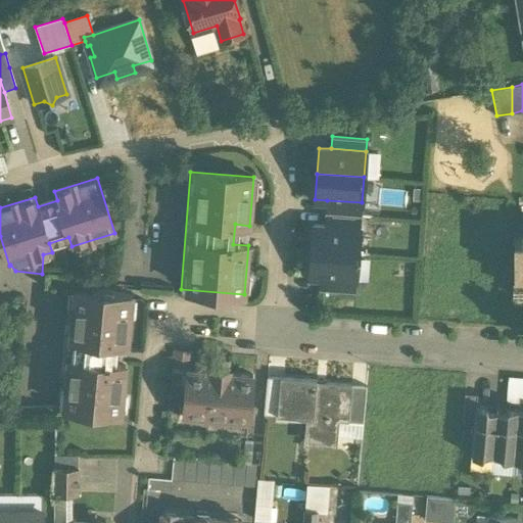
[(362,202),(327,200),(326,212),(361,216),(362,202)]
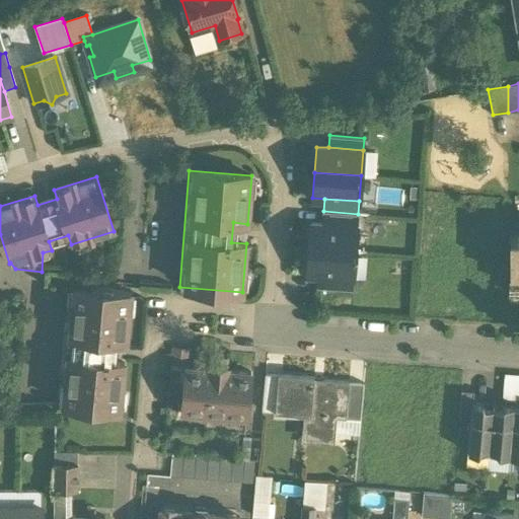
[(358,214),(323,211),(322,223),(357,226),(358,214)]
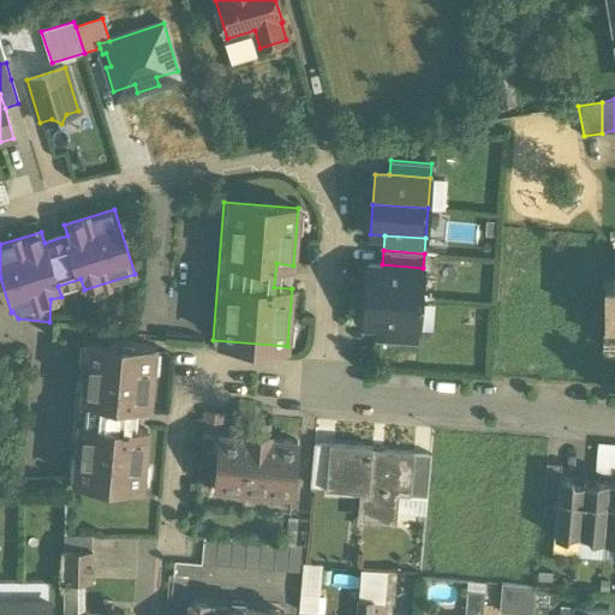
[(382,264),(368,263),(365,293),(421,298),(423,268),(382,264)]
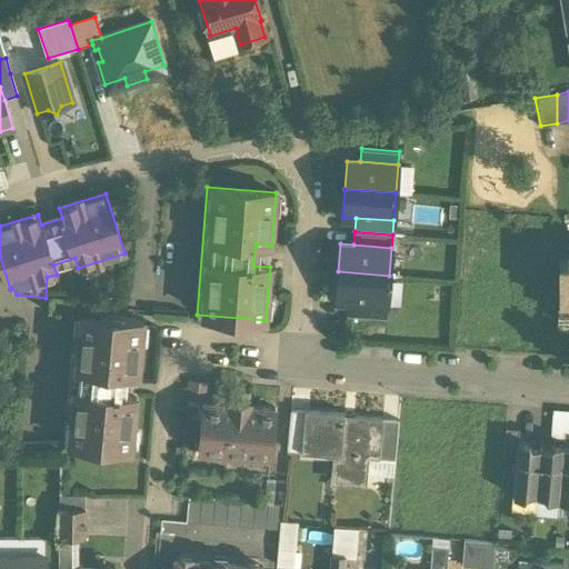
[(568,259),(559,260),(560,328),(568,328),(568,259)]
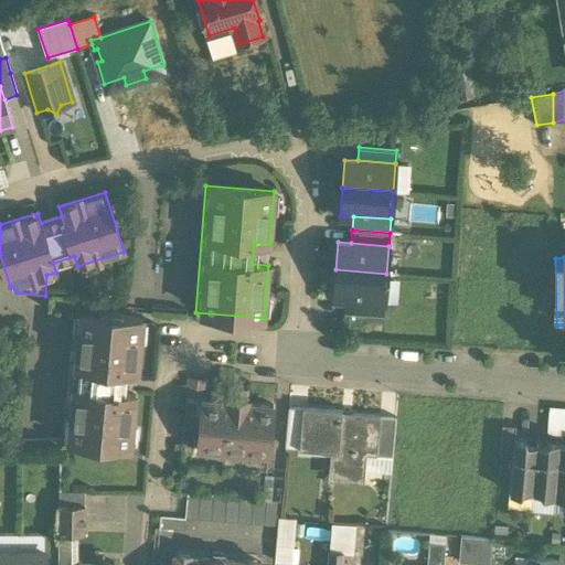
[(386,274),(336,269),(333,297),(347,298),(384,301),(386,274)]
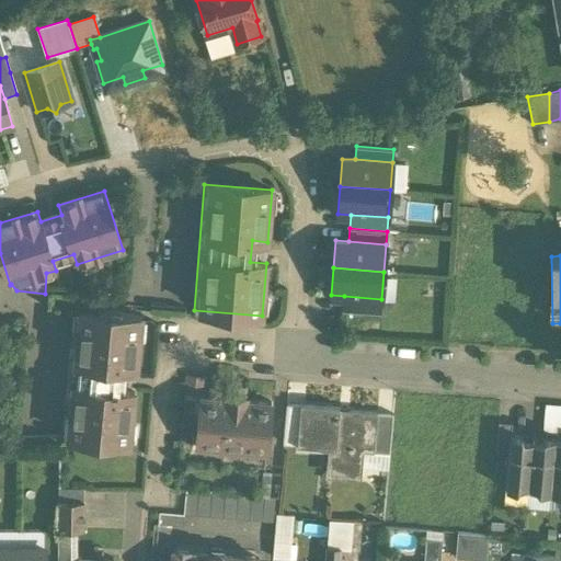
[(98,298),(49,294),(48,309),(73,311),(73,310),(96,312),(98,298)]
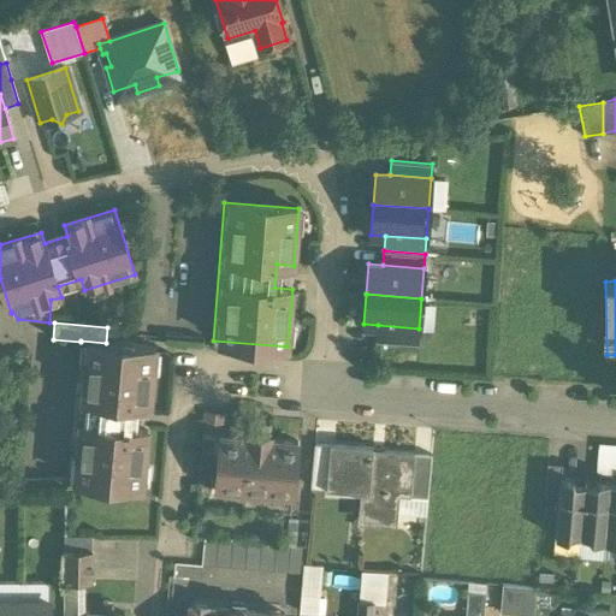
[(419,329),(378,325),(377,339),(418,343),(419,329)]
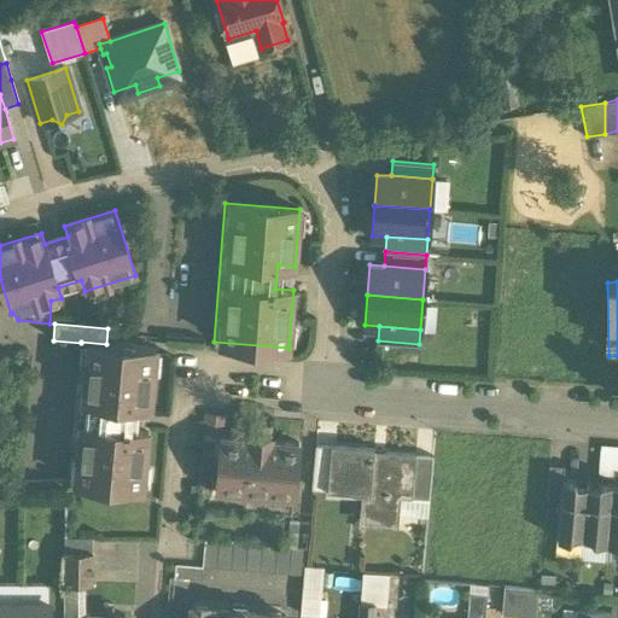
[(106,344),(81,342),(81,343),(69,482),(143,488),(149,431),(130,429),(133,404),(151,407),(156,349),(106,344)]
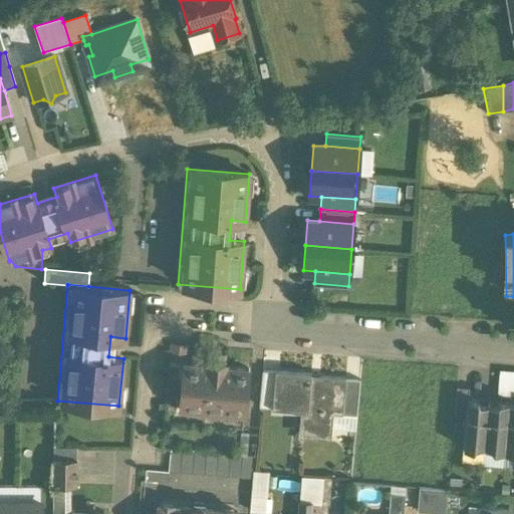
[(187,344),(172,343),(171,360),(185,361),(187,344)]
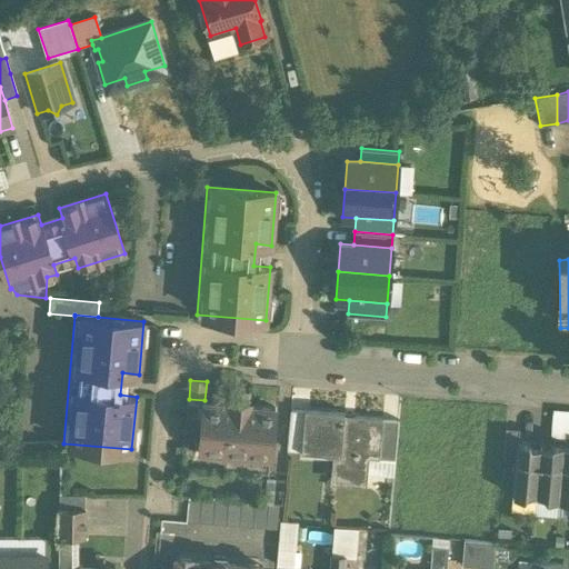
[(205,400),(205,403),(202,402),(200,417),(203,418),(200,449),(270,457),(276,408),(249,405),(249,400),(232,399),(231,403),(205,400)]
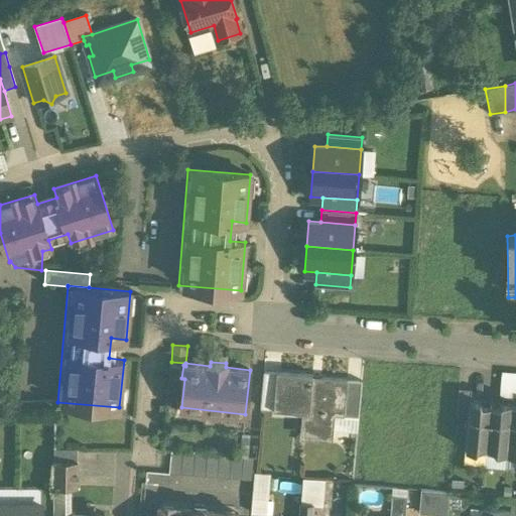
[(276,412),(279,367),(267,367),(265,411),(276,412)]
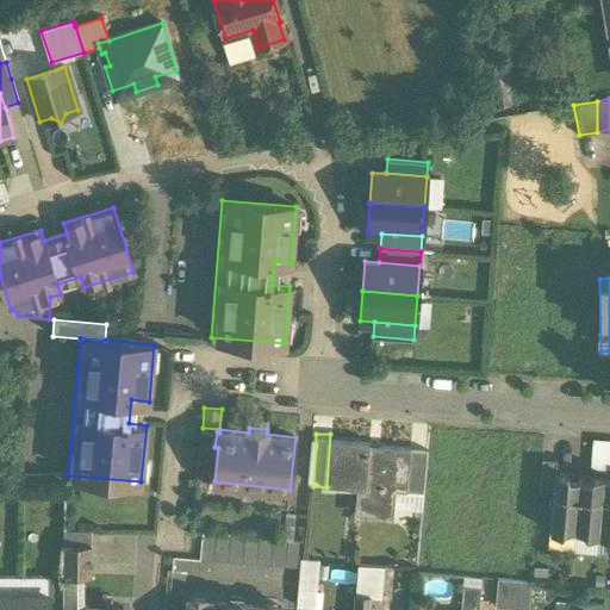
[(372,436),(330,434),(327,487),(362,489),(360,518),(396,521),(396,509),(398,486),(411,487),(414,446),(372,443),(372,436)]
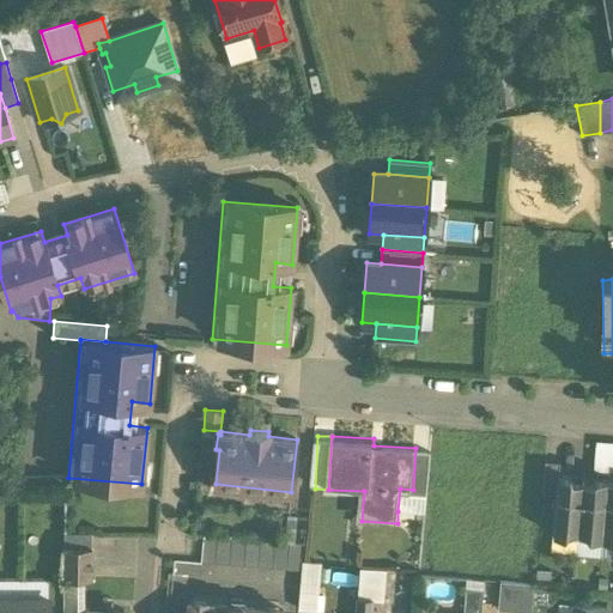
[(596,469),(612,469),(612,441),(596,441),(596,469)]
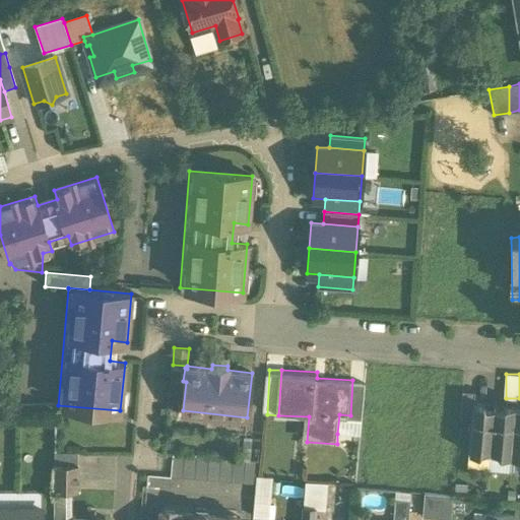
[(367,381),(352,380),(350,415),(339,414),(337,434),(364,435),(367,381)]
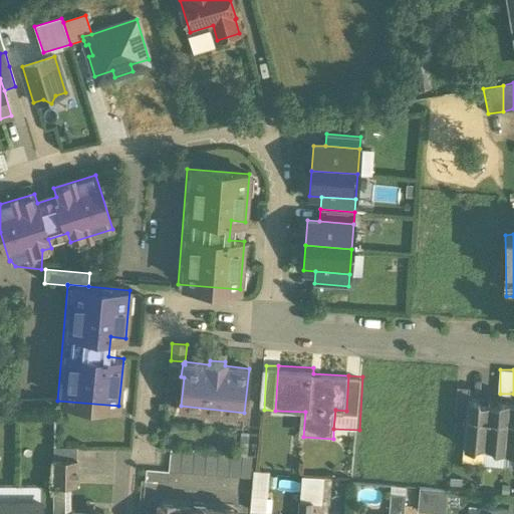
[(469,389),(457,387),(454,414),(466,415),(467,415),(468,400),(469,389)]
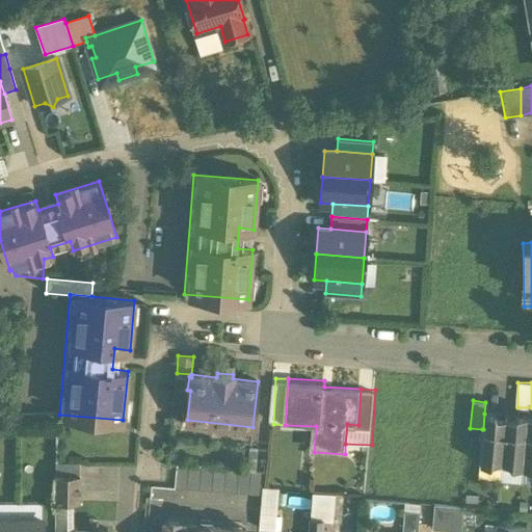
[(494,415),(484,414),(483,429),(482,429),(480,463),(490,463),(493,468),(501,469),(505,419),(498,419),(494,415)]
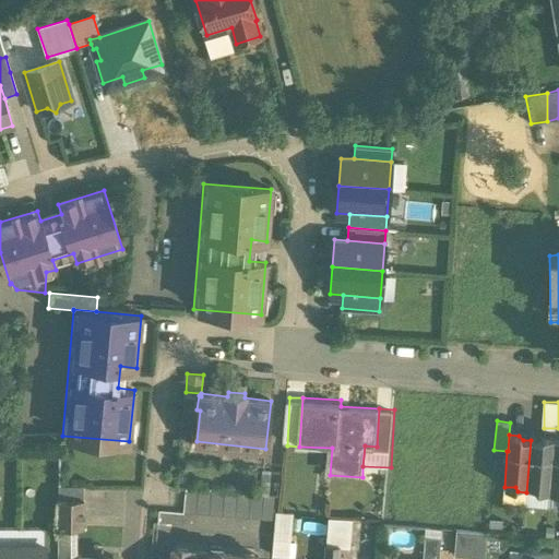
[(544,438),(539,441),(531,440),(526,492),(535,492),(538,489),(549,490),(554,438),(544,438)]
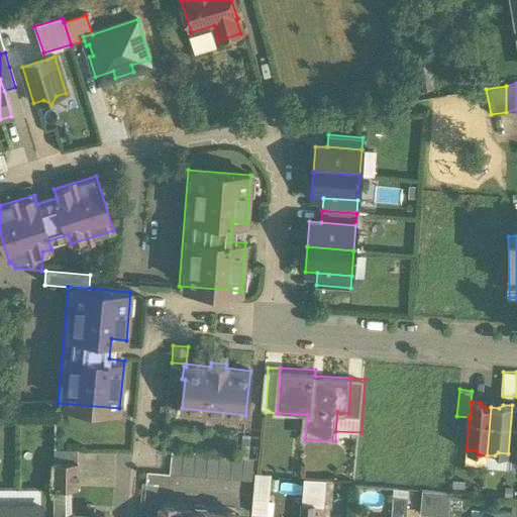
[(516,405),(512,405),(508,453),(516,454),(516,405)]
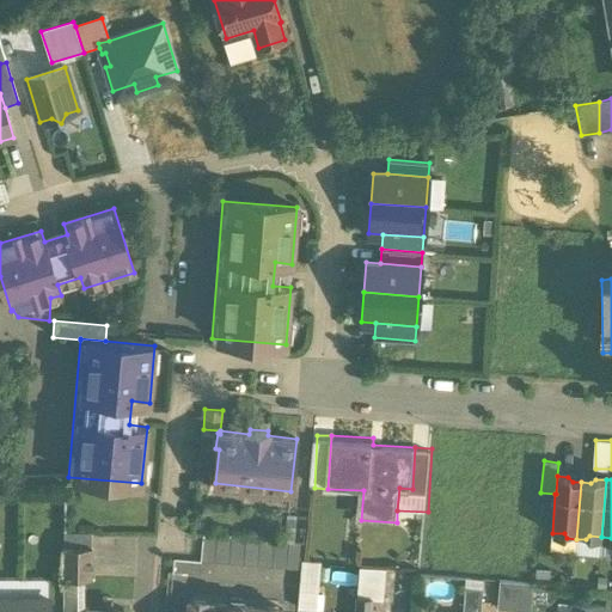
[(291,491),(215,483),(197,481),(193,533),(202,534),(286,542),(291,491)]
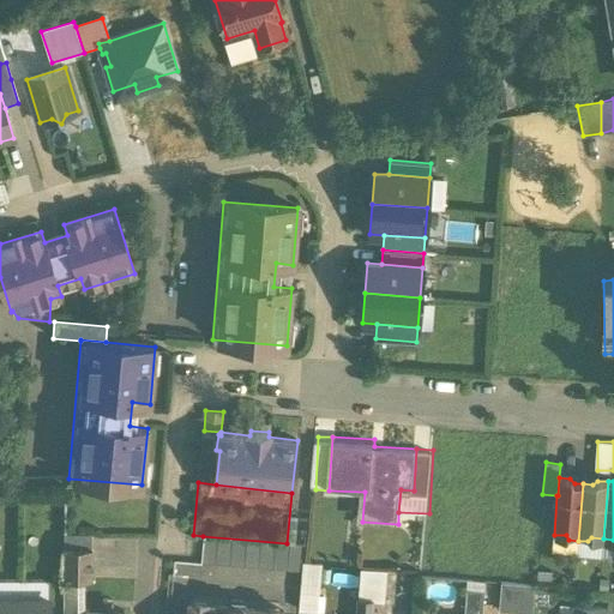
[(91,579),(91,533),(64,533),(64,579),(82,579),(91,579)]
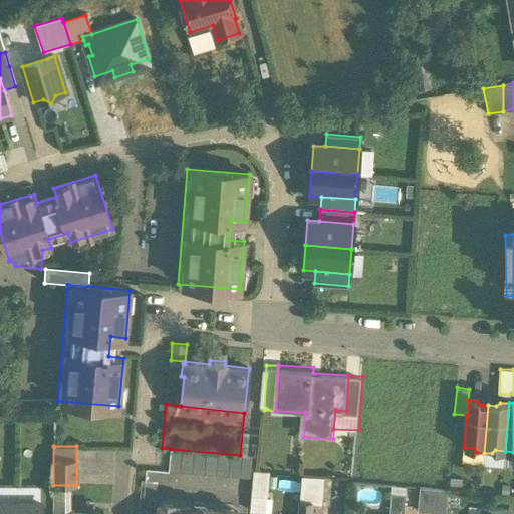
[(240,455),(170,449),(169,472),(252,480),(253,472),(254,456),(240,455)]
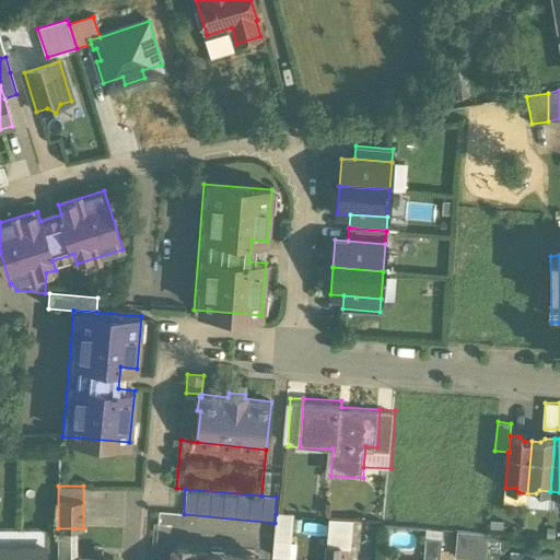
[(184,514),(160,511),(158,524),(183,526),(184,514)]
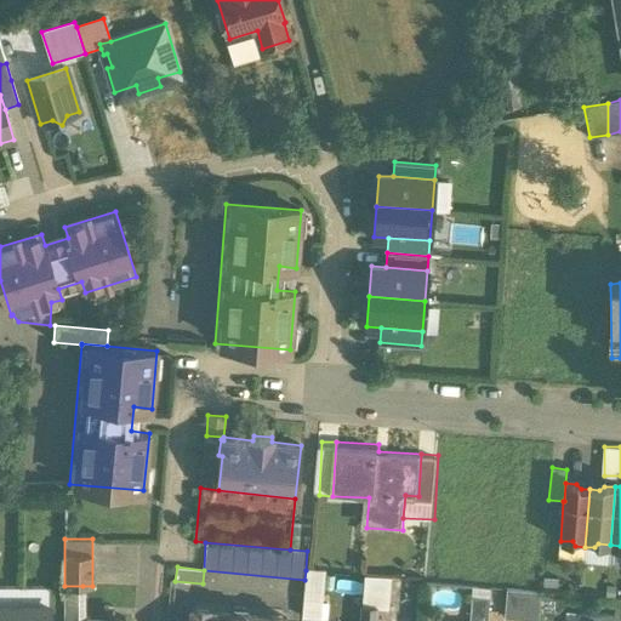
[(325,571),(306,570),(305,580),(301,617),(320,619),(325,571)]
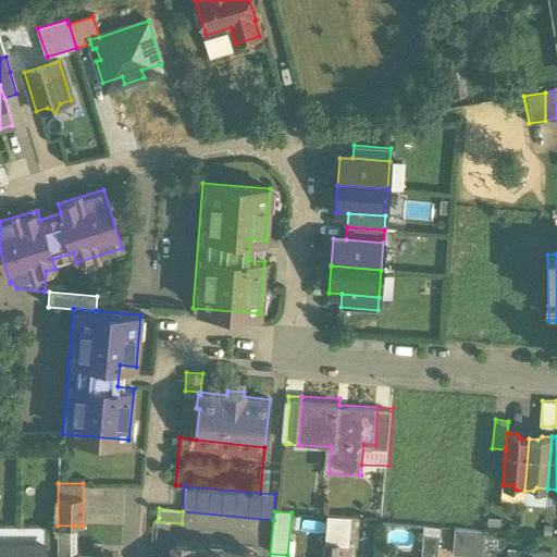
[(350,518),(327,516),(324,543),(338,544),(338,546),(348,546),(350,518)]
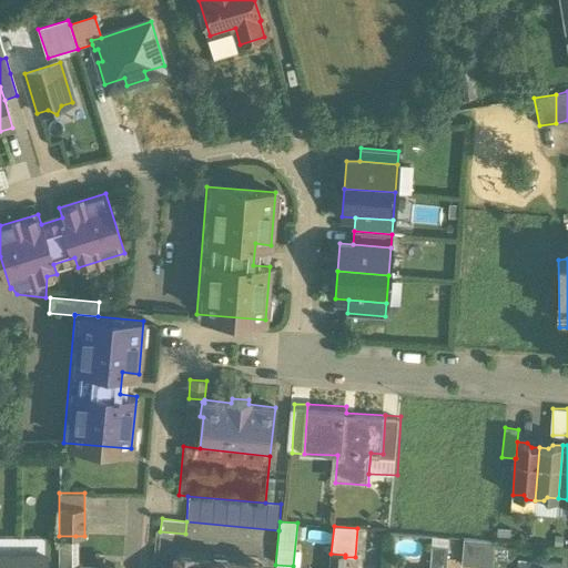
[(75,567),(75,536),(59,536),(59,538),(58,567),(75,567)]
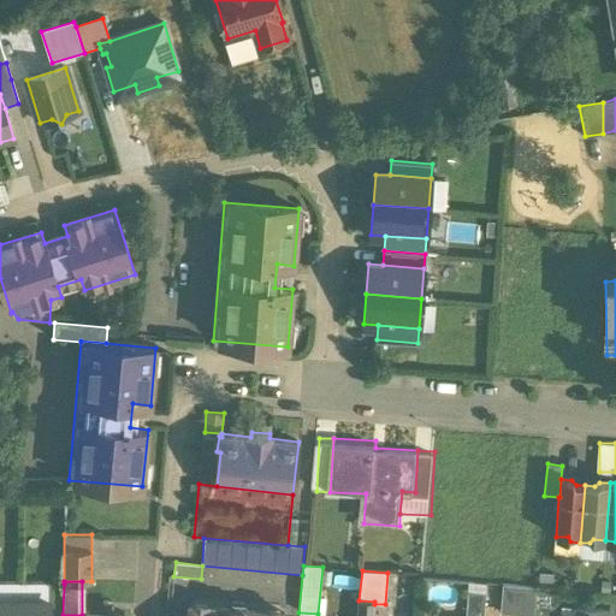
[(63,615),(64,584),(47,584),(47,600),(49,600),(48,615),(63,615)]
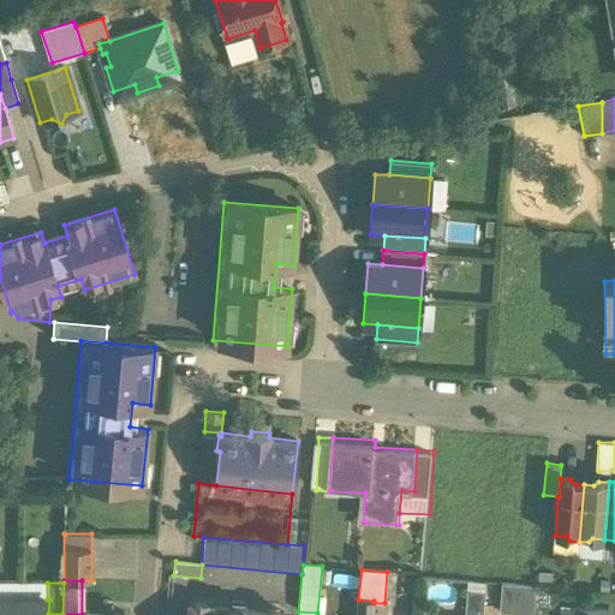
[(535,585),(502,583),(500,610),(532,614),(535,585)]
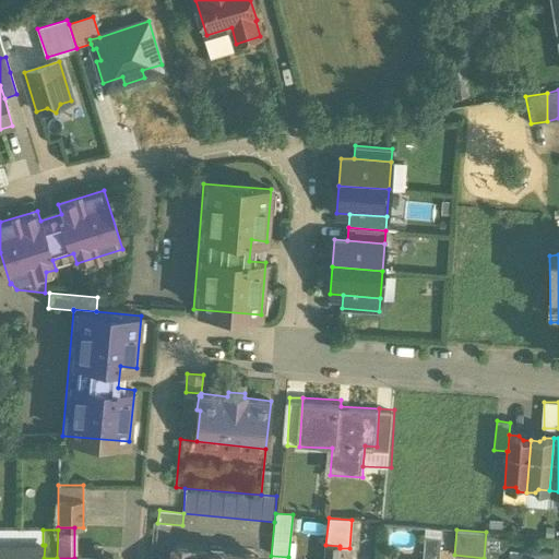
[(437,558),(438,539),(424,538),(423,558),(437,558)]
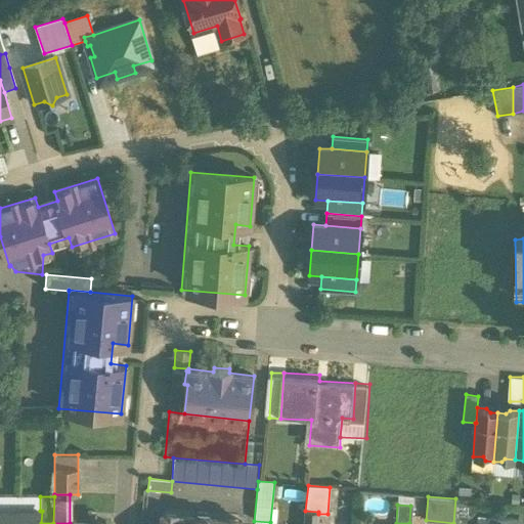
[(0,510),(0,523),(41,523),(42,511),(40,511),(0,510)]
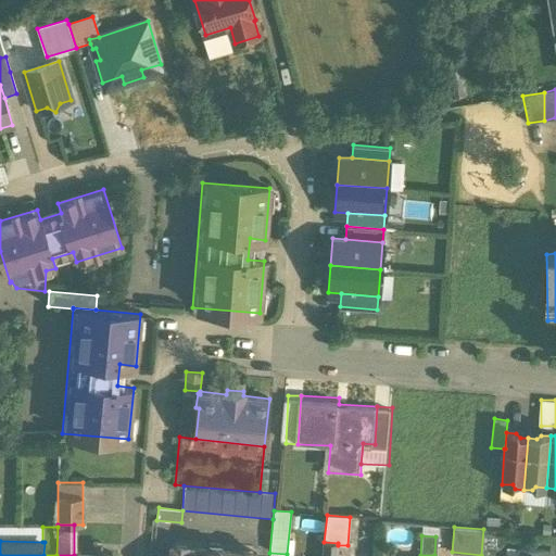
[(338,543),(324,542),(323,555),(336,555),(338,545),(338,543)]
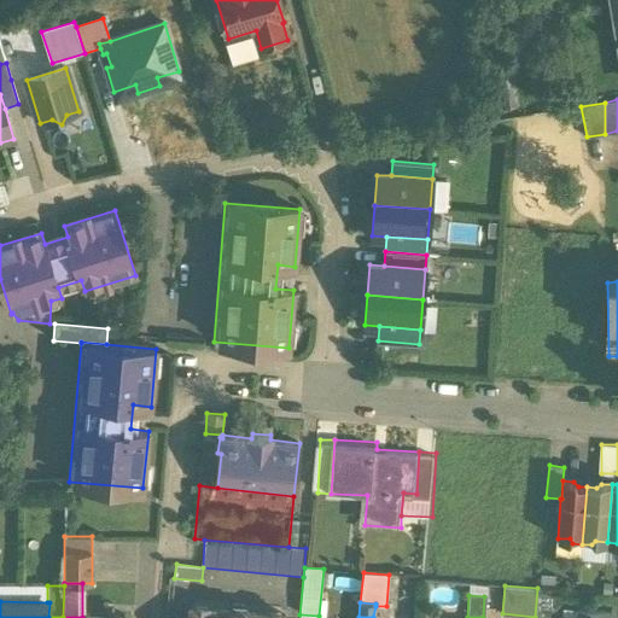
[(229,612),(192,608),(190,617),(285,617),(246,613),(248,611),(245,611),(245,608),(232,607),(232,610),(229,610),(229,612)]
